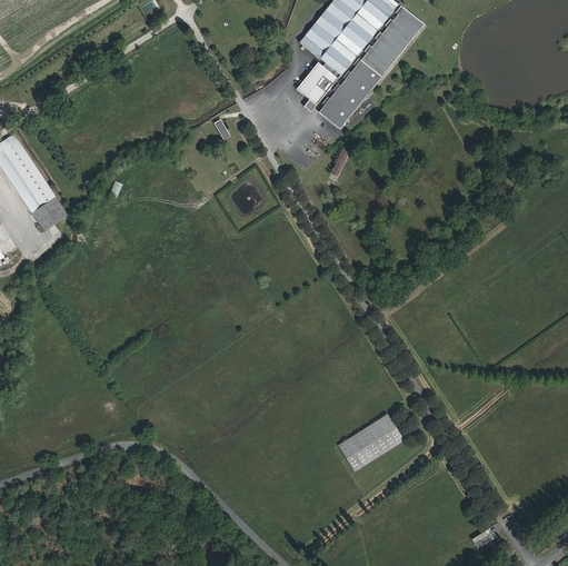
[(148,0),(140,6),(147,15),(160,6),(156,0),(148,0)]
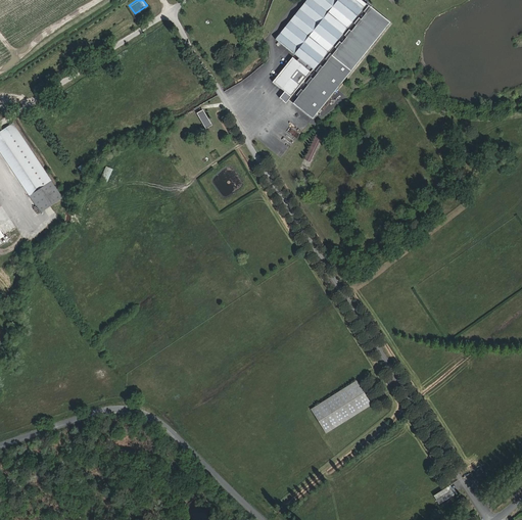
[(314,119),(388,20),(363,0),(305,0),(278,36),(300,54),(296,59),(290,56),(271,82),(283,91),(279,97),(287,103),(289,100),(314,119)]
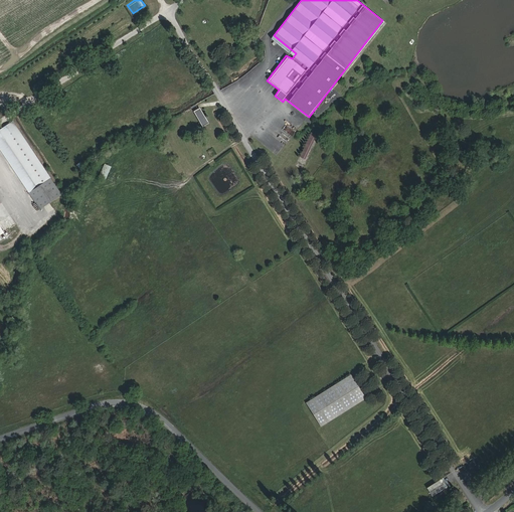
[(220,86),(232,79),(230,76),(218,82),(220,86)]
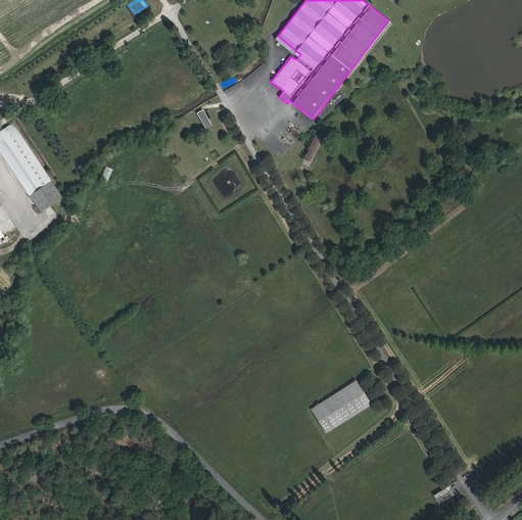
[(210,123),(202,107),(196,110),(204,126),(210,123)]
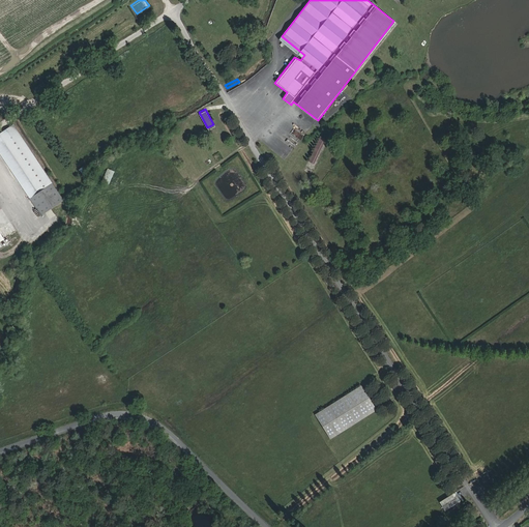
[(0,133),(29,177),(21,182),(41,213),(63,200),(10,122),(0,127),(0,133)]
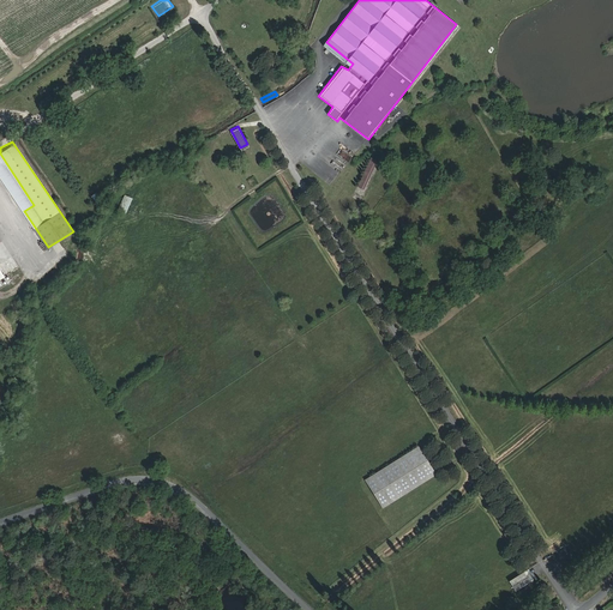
[(0,175),(24,211),(34,205),(0,153),(0,175)]
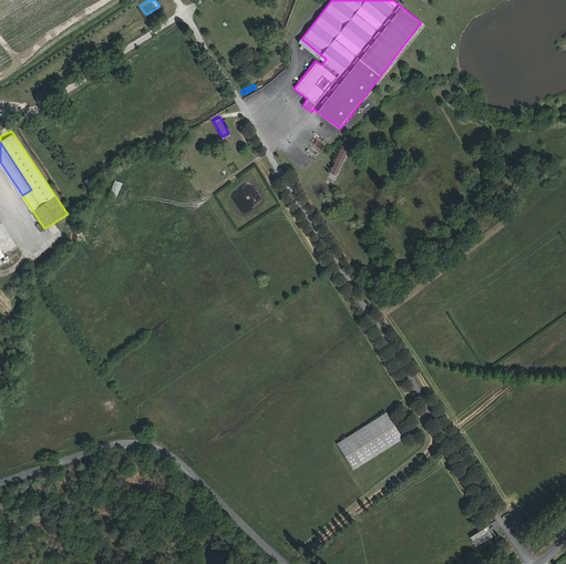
[(336,168),(346,146),(341,144),(330,166),(336,168)]
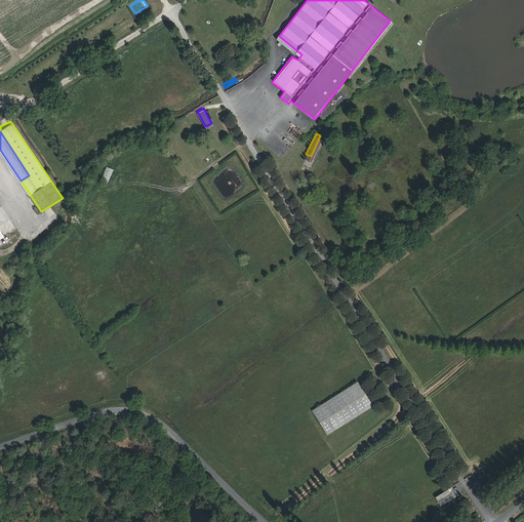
[(82,171),(86,168),(81,162),(77,165),(82,171)]
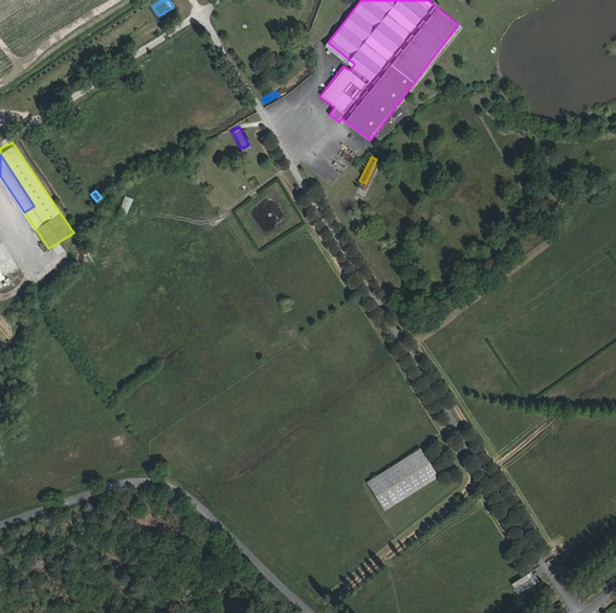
[(132,196),(124,193),(117,208),(124,212),(132,196)]
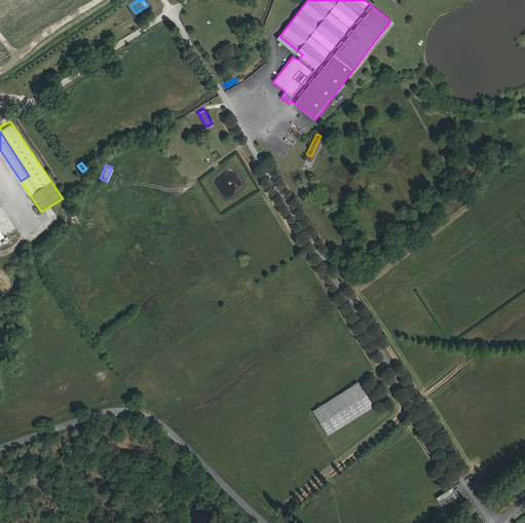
[(327,436),(373,406),(358,382),(311,412),(327,436)]
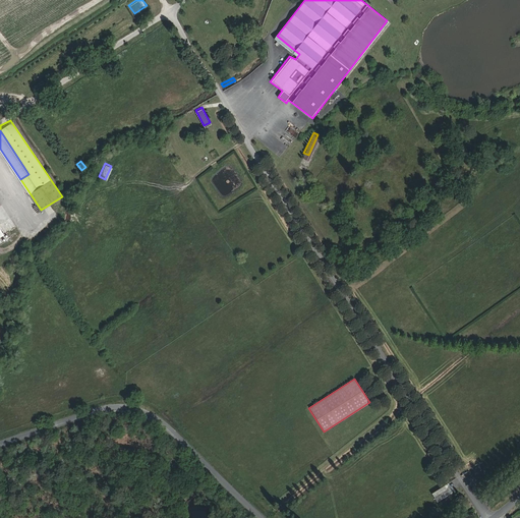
[(476,470),(482,467),(478,458),(472,461),(476,470)]
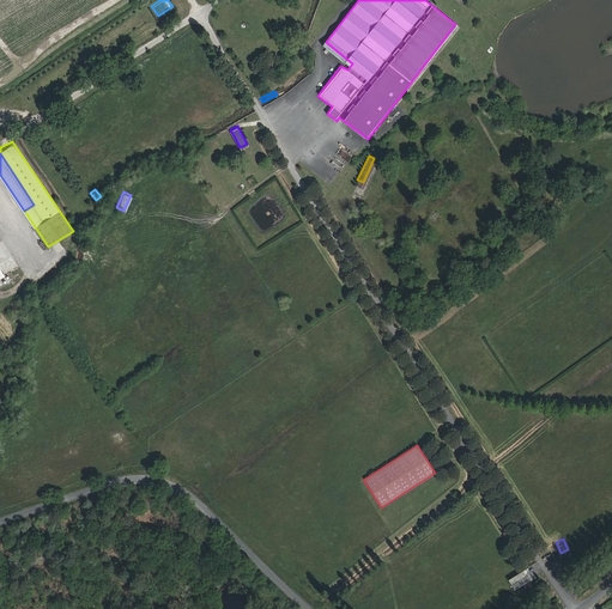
[(522,570),(508,579),(515,590),(526,583),(523,578),(527,576),(522,570)]
